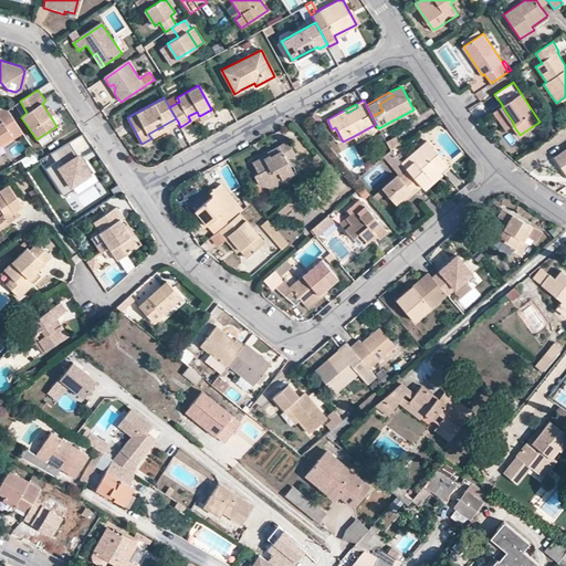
[(513,125),(514,124),(502,106),(494,111),(506,129),(513,125)]
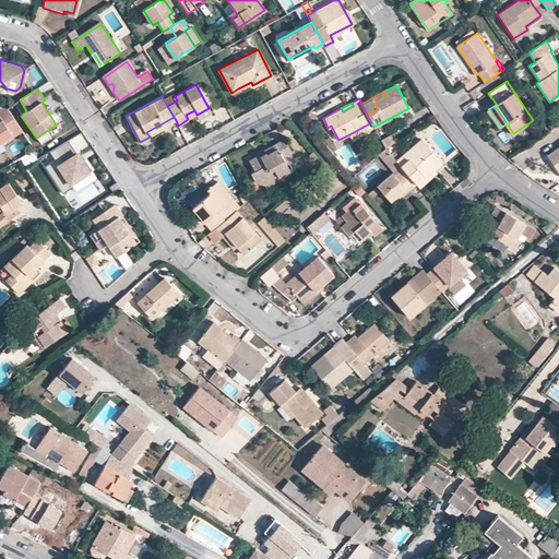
[(0,142),(1,142),(3,144),(22,132),(7,108),(0,110),(0,109),(0,118),(1,120),(0,120),(0,142)]
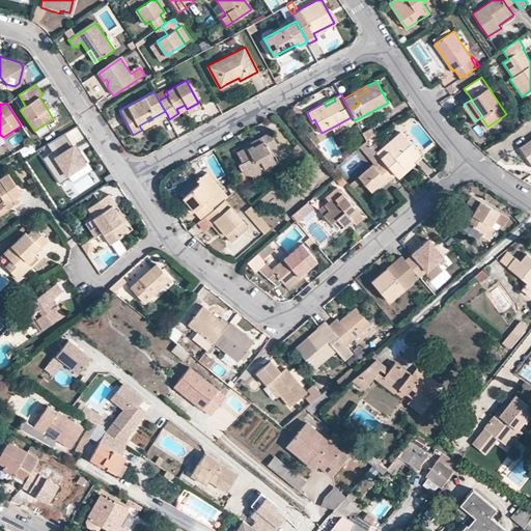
[(198,103),(187,109),(189,113),(201,107),(198,103)]
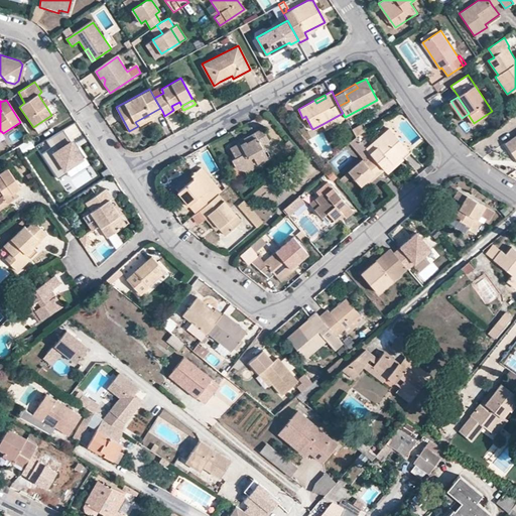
[(179,102),(171,106),(173,110),(181,106),(179,102)]
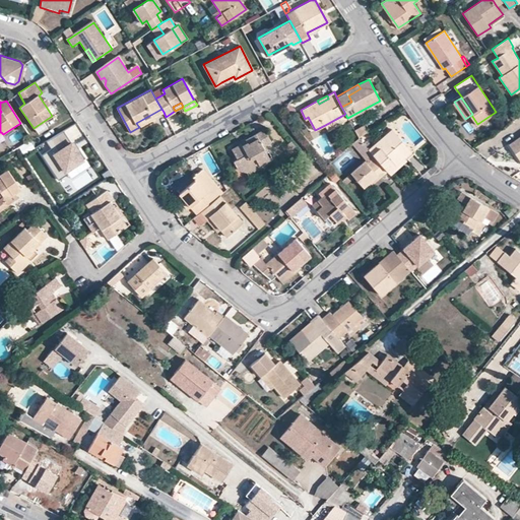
[(161,109),(136,123),(138,126),(164,112),(161,109)]
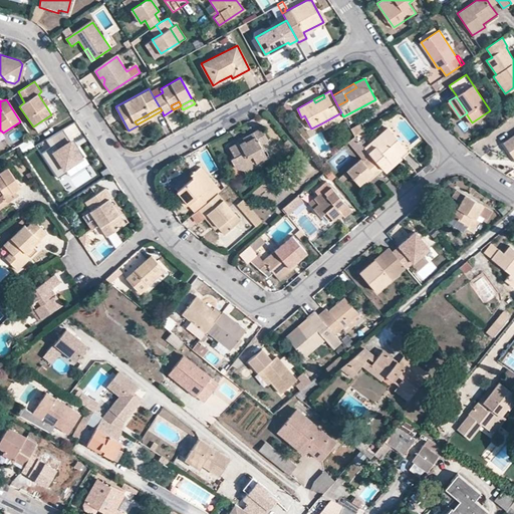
[(341,112),(321,123),(323,127),(343,116),(341,112)]
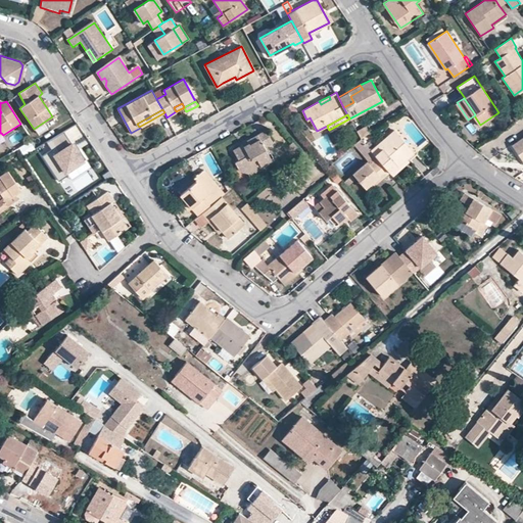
[(38,136),(47,130),(43,123),(34,129),(38,136)]
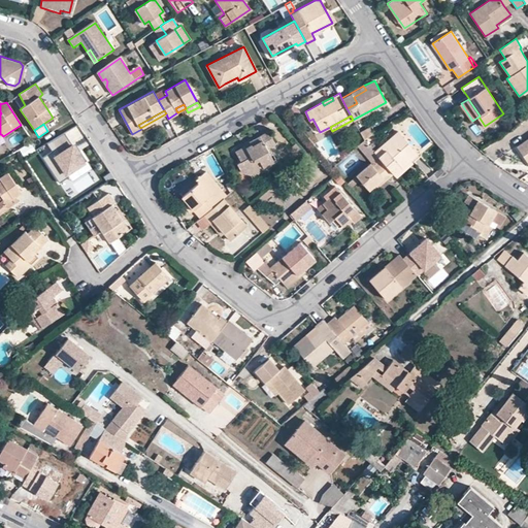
[(363,138),(372,132),(367,126),(360,132),(363,138)]
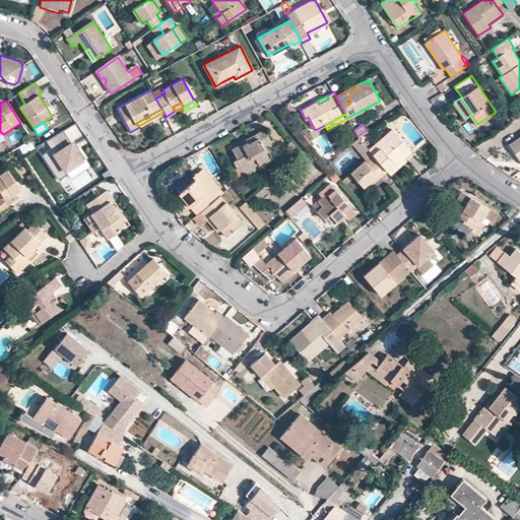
[(233,149),(238,158),(234,161),(238,169),(247,170),(246,168),(258,161),(258,164),(269,157),(263,145),(270,141),(264,129),(245,139),(247,142),(243,145),(242,143),(233,149)]
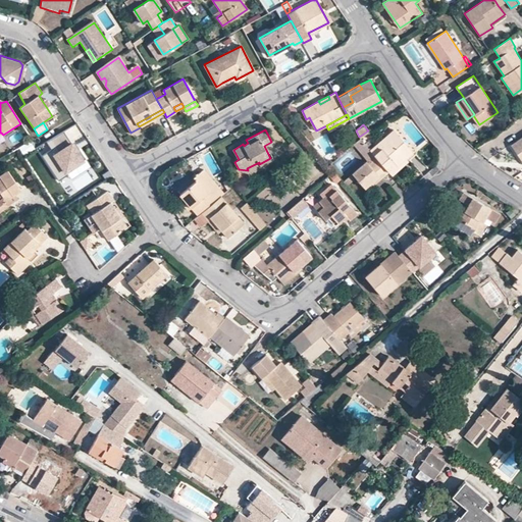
[(387,171),(388,172),(405,158),(412,152),(394,131),(369,151),(373,154),(375,157),(387,171)]
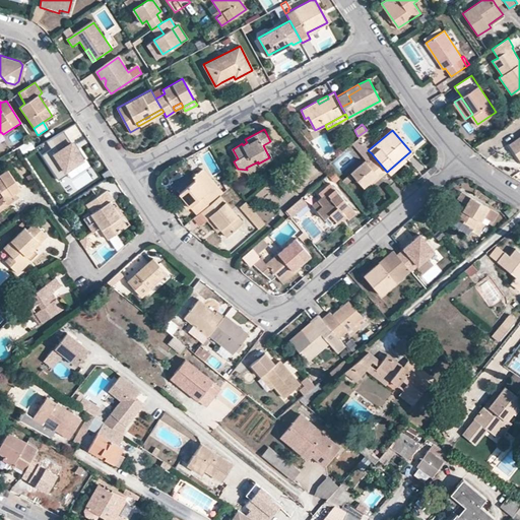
[(71,144),(64,132),(47,142),(52,150),(44,155),(60,181),(69,175),(67,172),(85,159),(74,142),(71,144)]
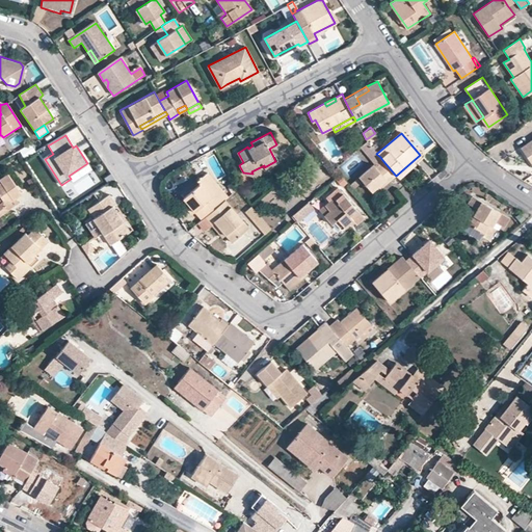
[(531,140),(521,149),(531,166),(531,140)]
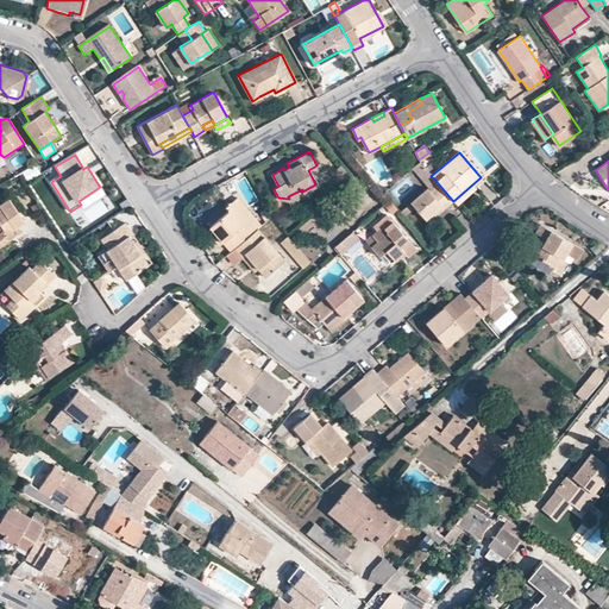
[(416,173),(424,167),(419,162),(412,168),(416,173)]
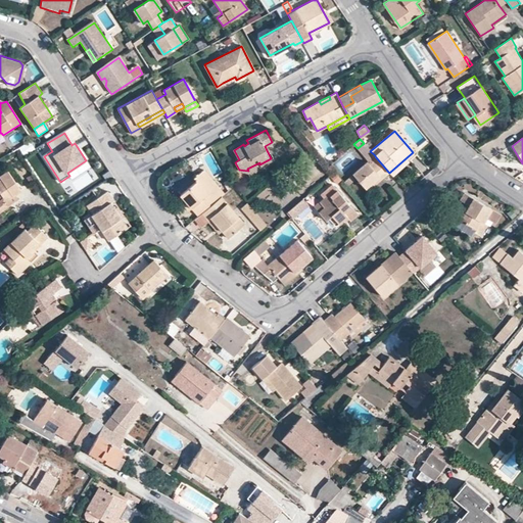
[(282,149),(289,156),(298,148),(291,141),(282,149)]
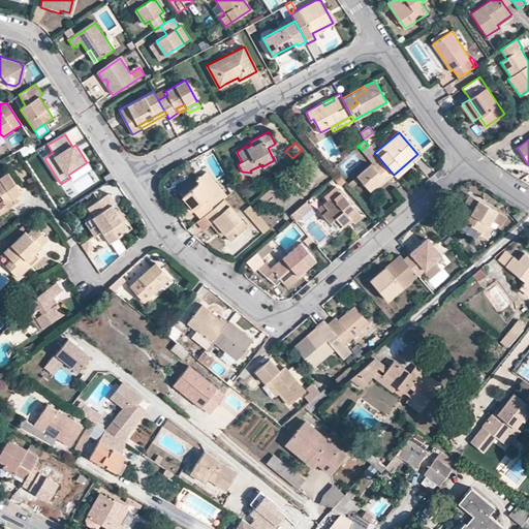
[(362,150),(372,161),(378,156),(374,153),(368,145),(362,150)]
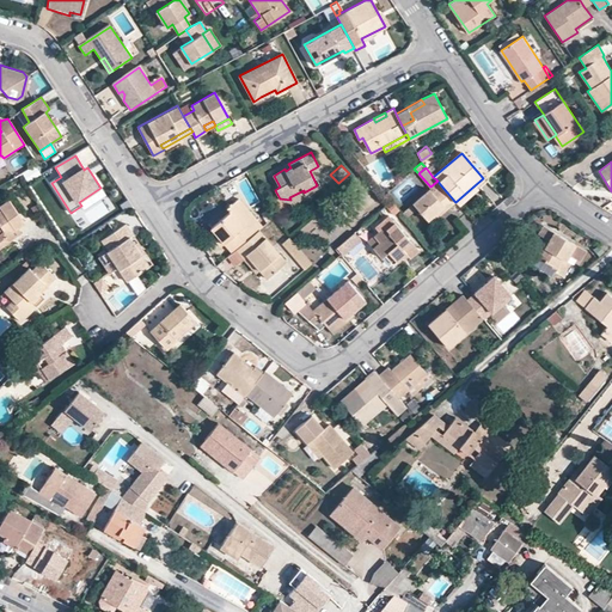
[(412,203),(427,220),(442,206),(446,208),(454,201),(440,184),(430,193),(428,189),(412,203)]
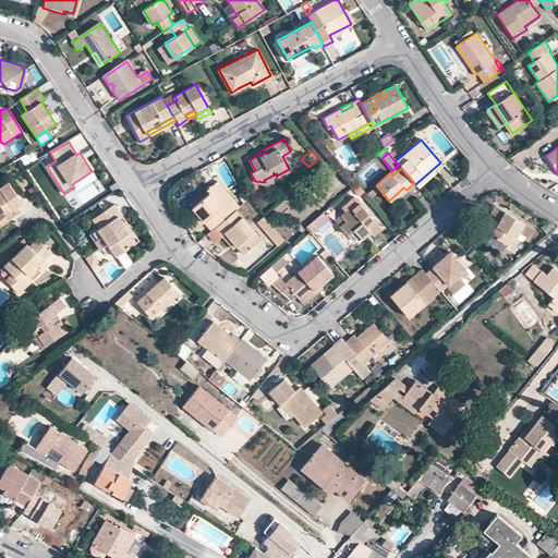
[(433,169),(415,184),(419,189),(436,173),(433,169)]
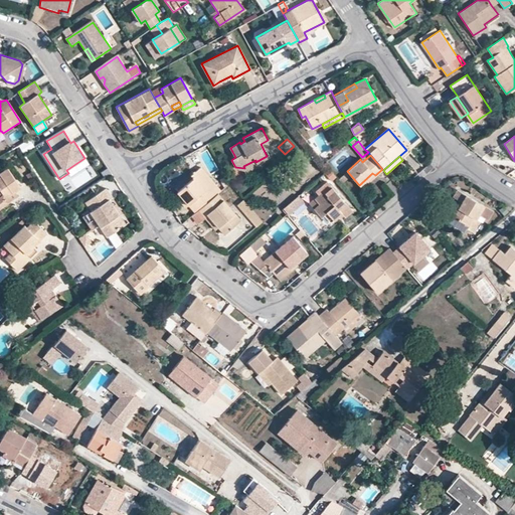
[(255,160),(243,166),(244,168),(246,172),(258,166),(255,162),(255,160)]
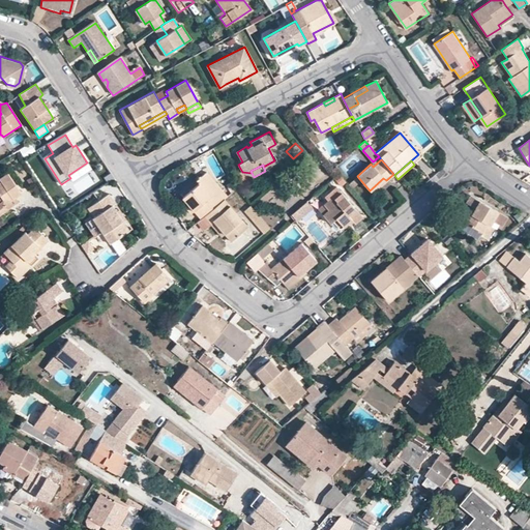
[(182,197),(201,218),(205,215),(225,199),(228,196),(208,172),(198,180),(200,182),(182,197)]
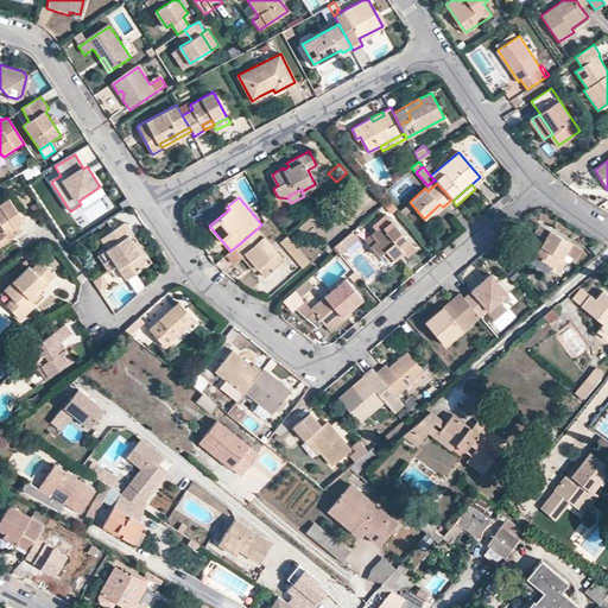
[(0,246),(11,239),(8,235),(19,228),(26,223),(11,200),(1,206),(4,209),(0,211),(0,246)]
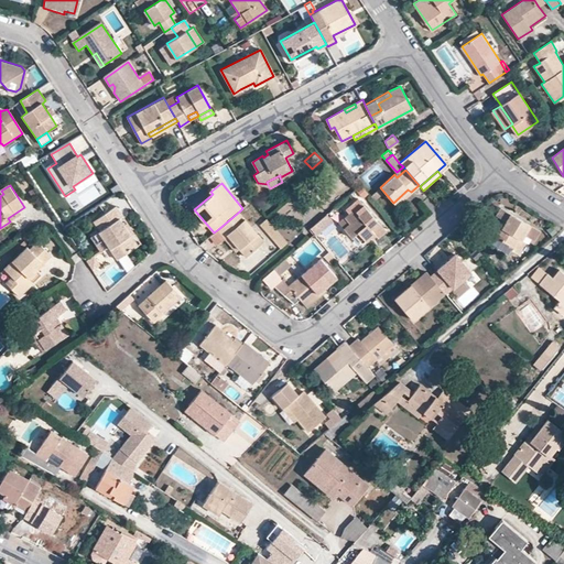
[(408,190),(393,203),(396,205),(411,192),(408,190)]
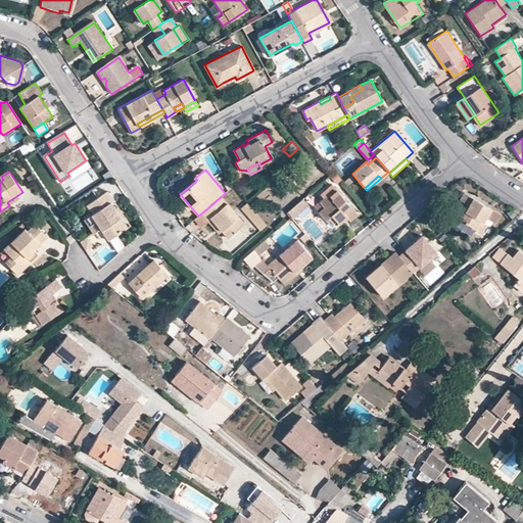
[(107,191),(86,205),(92,215),(91,216),(107,240),(127,227),(121,218),(114,207),(110,202),(113,200),(107,191)]
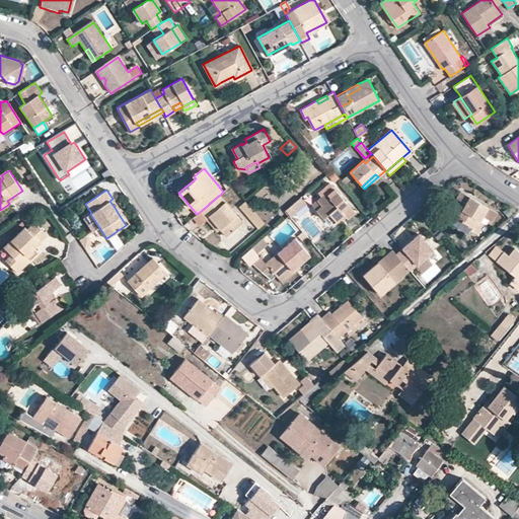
[(315,209),(323,218),(325,216),(331,222),(336,222),(340,218),(344,214),(346,217),(348,219),(355,213),(337,191),(329,197),(325,193),(315,201),(319,205),(315,209)]
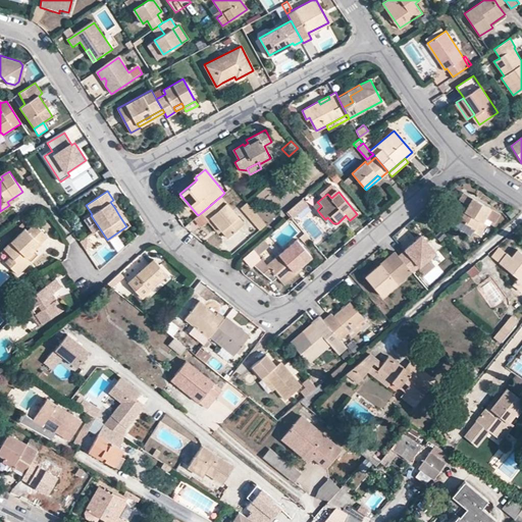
[(462,210),(457,218),(475,228),(472,232),(480,237),(487,224),(482,221),(489,207),(463,192),(459,199),(465,203),(469,205),(465,212),(462,210)]
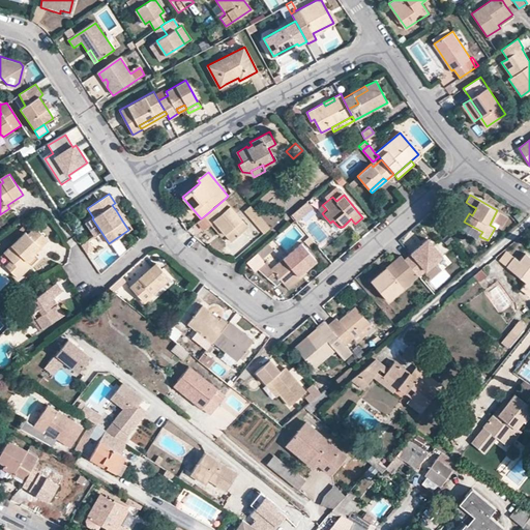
[(17,199),(7,205),(9,208),(20,202),(17,199)]
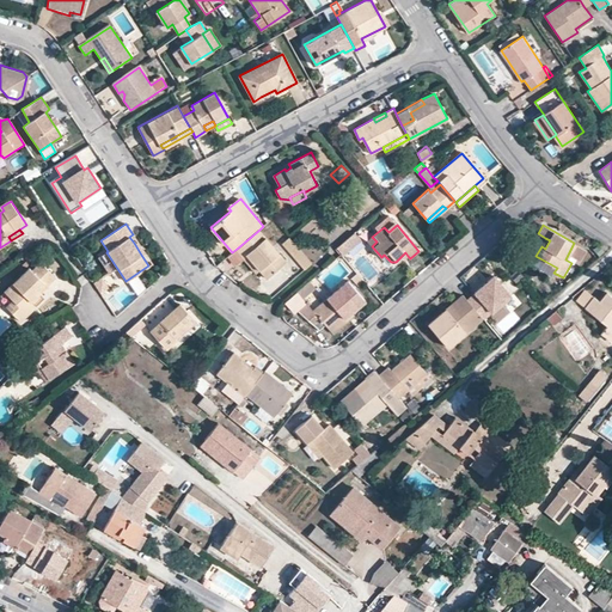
[(258,268),(265,277),(286,261),(259,230),(237,249),(243,256),(246,252),(258,268)]
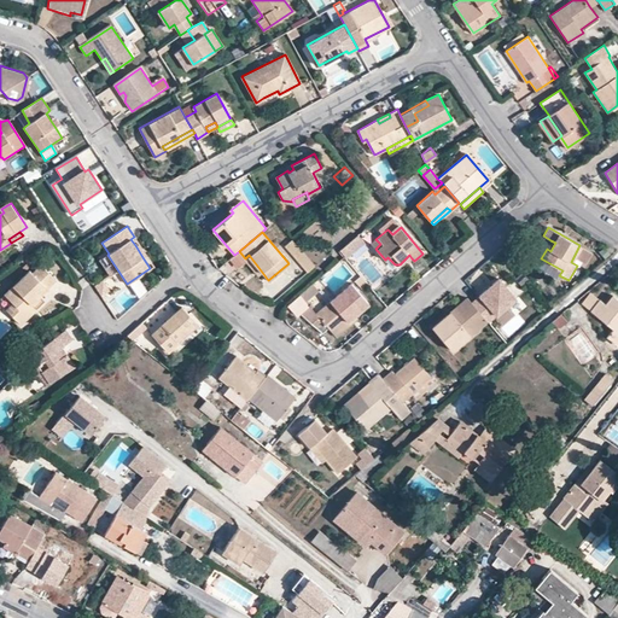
[(363,242),(357,235),(344,246),(350,252),(363,242)]
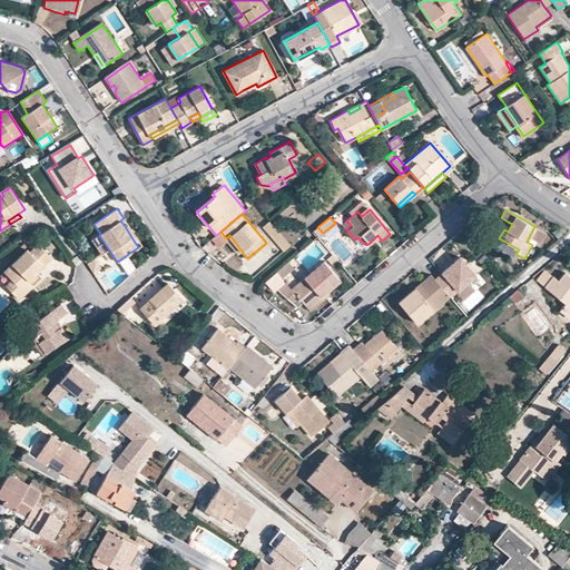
[(263,225),(277,243),(284,237),(271,220),(269,219),(263,225)]
